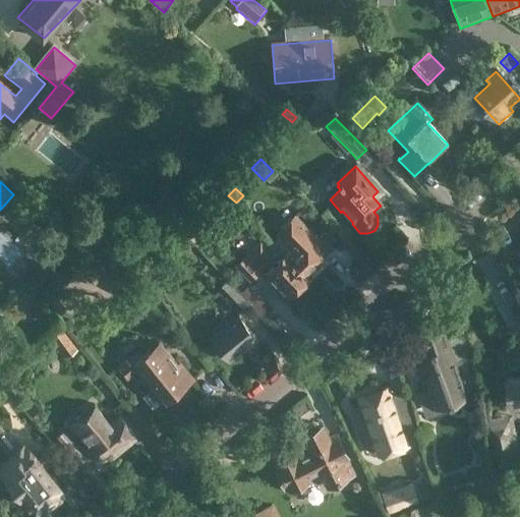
[(285,256),(308,281),(324,267),(311,253),(321,244),(295,217),(277,234),(281,238),(274,244),(285,256)]
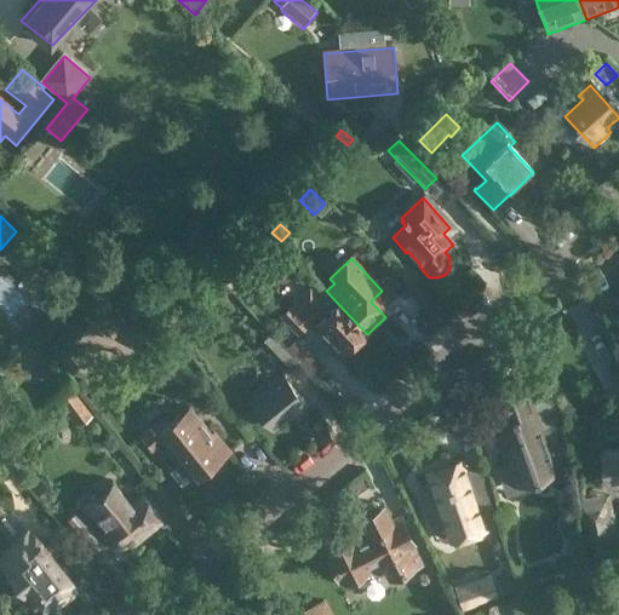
[(36,260),(21,280),(55,308),(70,288),(36,260)]
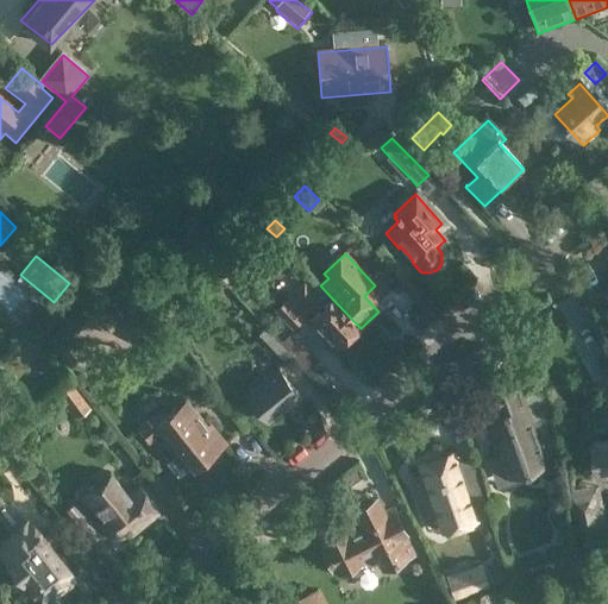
[(323,303),(305,285),(276,313),(293,331),(312,312),(314,316),(309,320),(338,350),(348,340),(351,341),(358,334),(357,332),(361,328),(333,300),(323,309),(319,306),(323,303)]
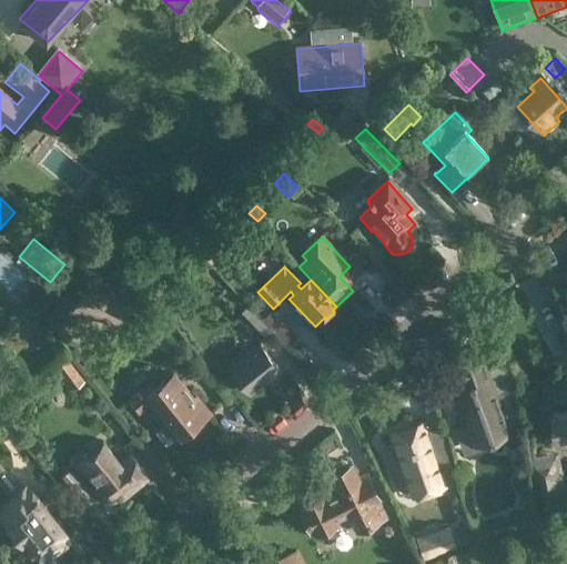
[(74,288),(79,282),(72,277),(68,282),(74,288)]
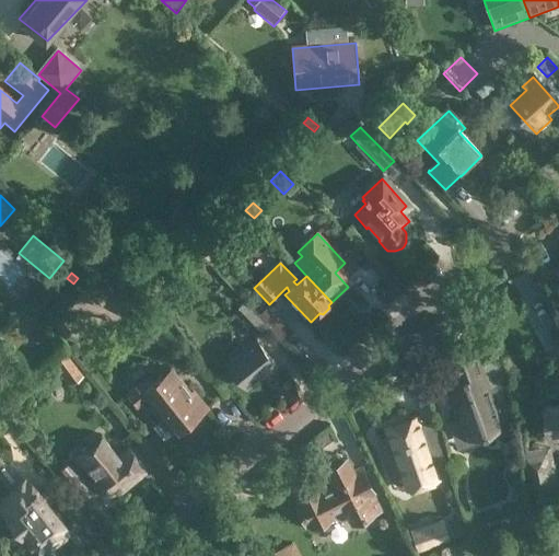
[(134,323),(155,304),(143,290),(121,308),(134,323)]
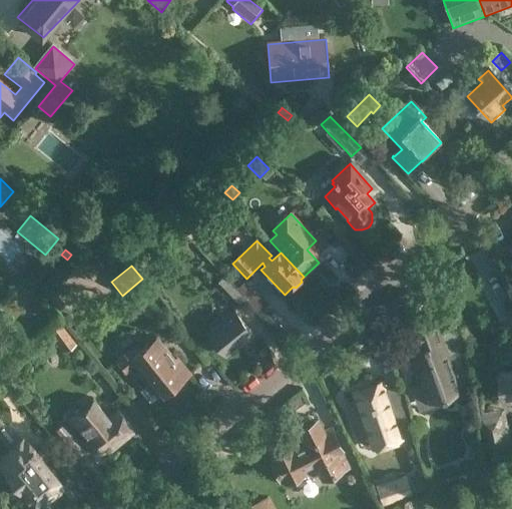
[(245,301),(237,292),(223,278),(213,288),(235,311),(244,301),(245,301)]
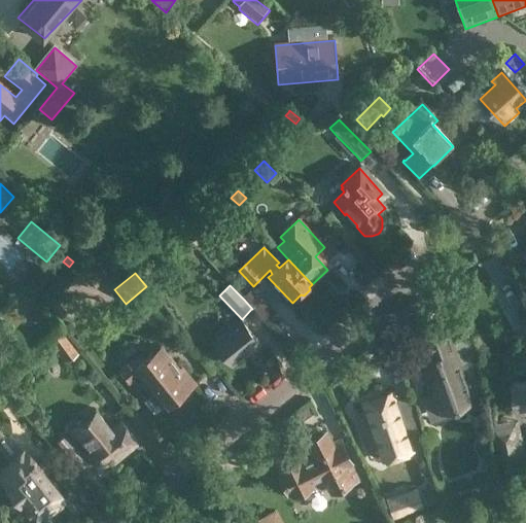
[(253,290),(244,300),(252,309),(261,300),(253,290)]
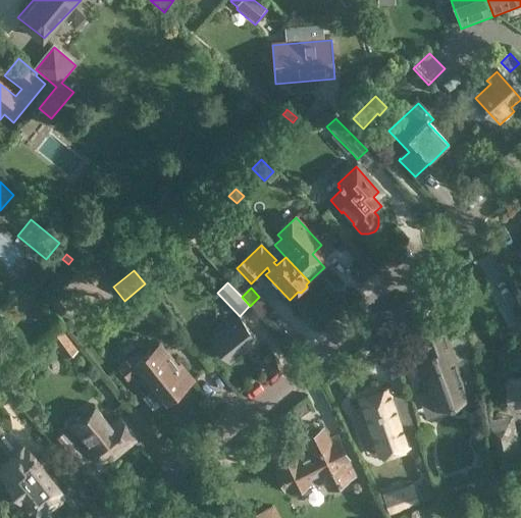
[(58,300),(50,307),(60,319),(69,312),(58,300)]
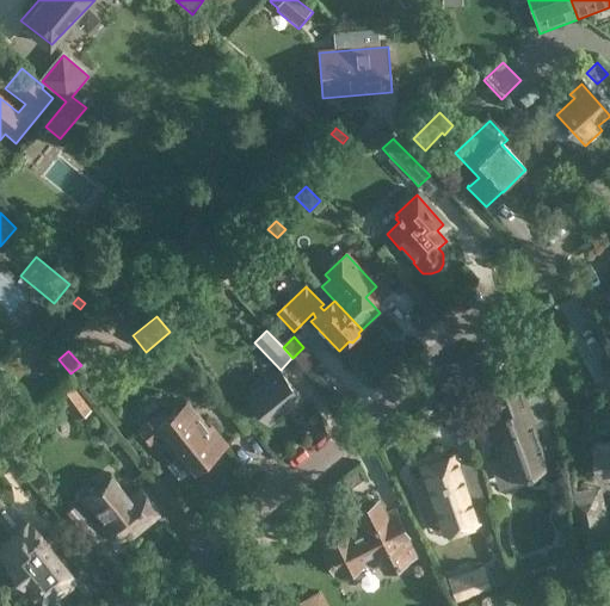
[(269,427),(303,401),(279,372),(246,400),(269,427)]
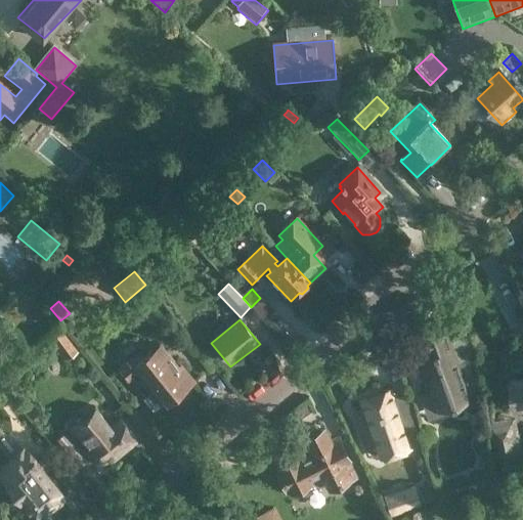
[(418,360),(418,361),(437,415),(464,405),(466,410),(466,412),(479,406),(474,375),(476,375),(474,359),(470,337),(450,343),(443,322),(416,332),(418,338),(415,339),(422,357),(424,356),(425,357),(418,360)]
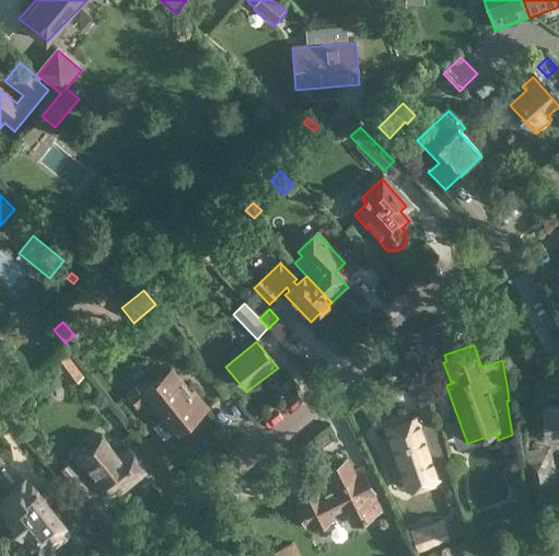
[(53,366),(66,384),(68,383),(71,389),(84,379),(66,355),(53,366)]
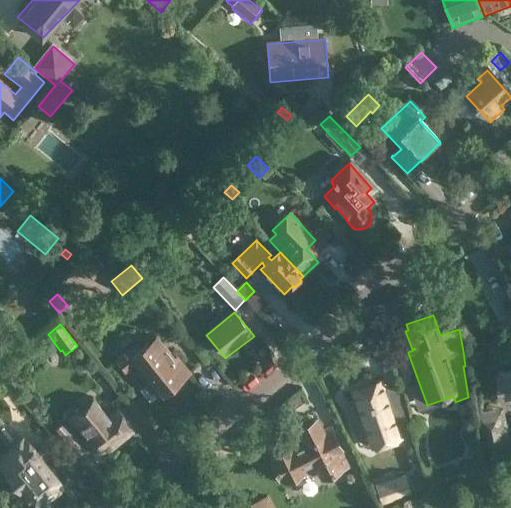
[(138,366),(163,398),(192,375),(178,357),(175,359),(158,337),(138,352),(134,347),(116,362),(126,375),(138,366)]
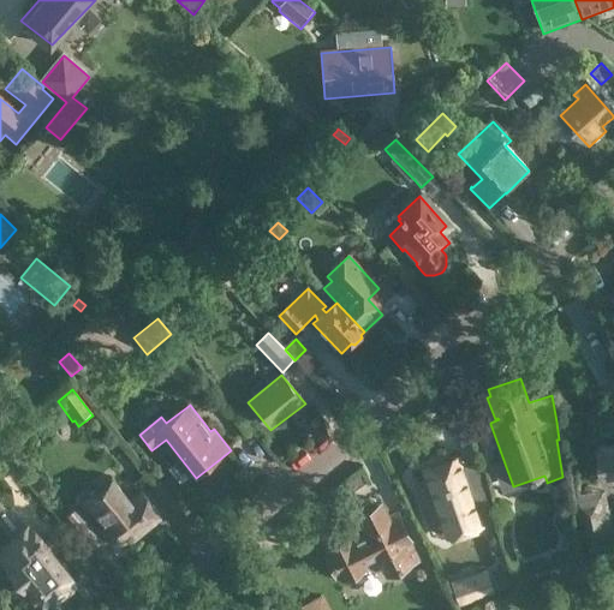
[(613,435),(613,444),(595,448),(603,485),(613,483),(613,435)]
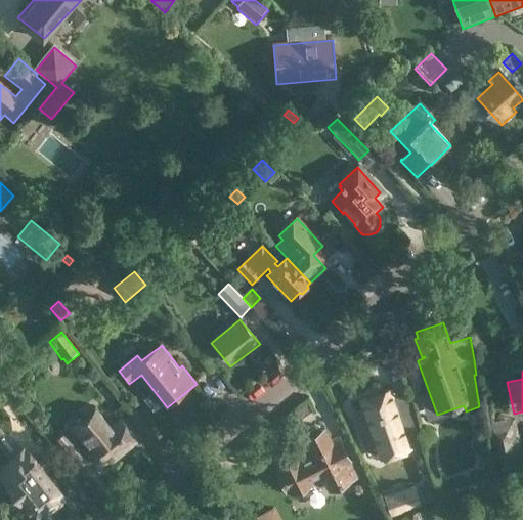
[(360,405),(362,409),(353,414),(367,452),(404,439),(404,440),(418,435),(403,396),(390,401),(388,395),(360,405)]
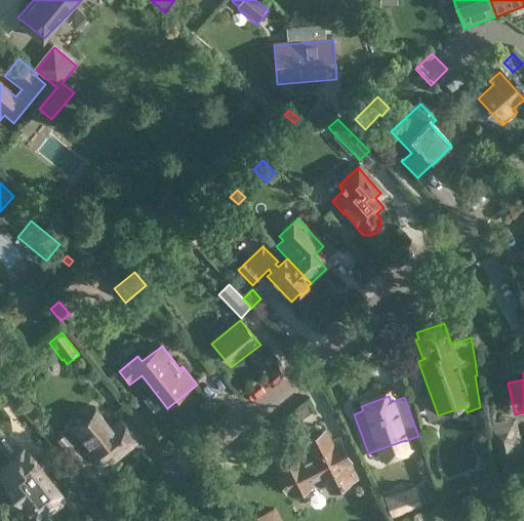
[(107,466),(136,441),(121,421),(112,428),(96,408),(71,430),(87,451),(84,453),(91,463),(94,465),(96,467),(98,468),(102,468),(105,467),(107,466)]
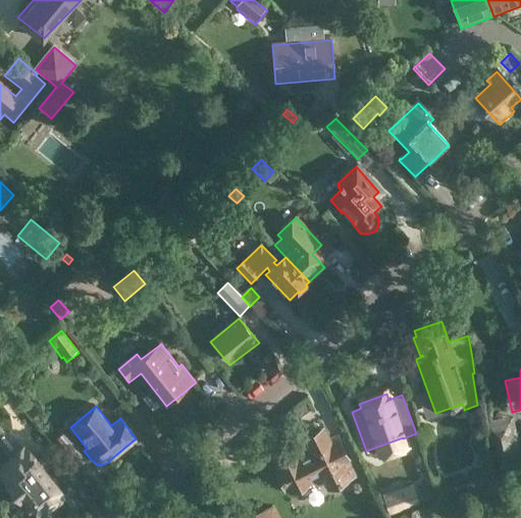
[(351,462),(339,435),(330,439),(324,427),(319,429),(318,427),(314,426),(307,430),(305,434),(306,436),(301,438),(309,456),(301,460),(295,447),(271,459),(277,471),(274,472),(285,495),(289,494),(290,496),(313,484),(311,480),(320,476),(327,493),(358,478),(350,463),(351,462)]
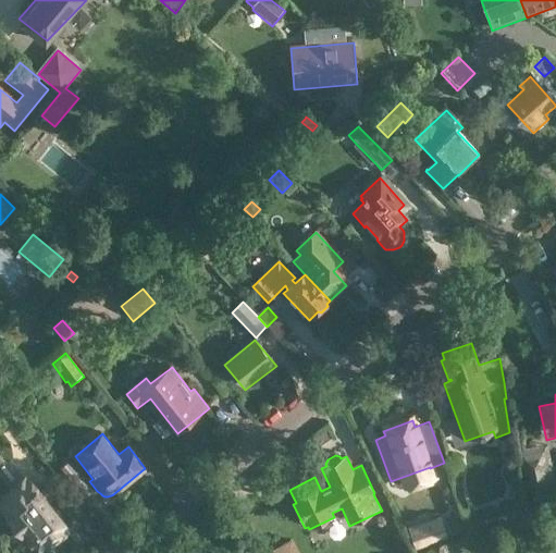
[(72,463),(59,472),(83,502),(95,491),(72,463)]
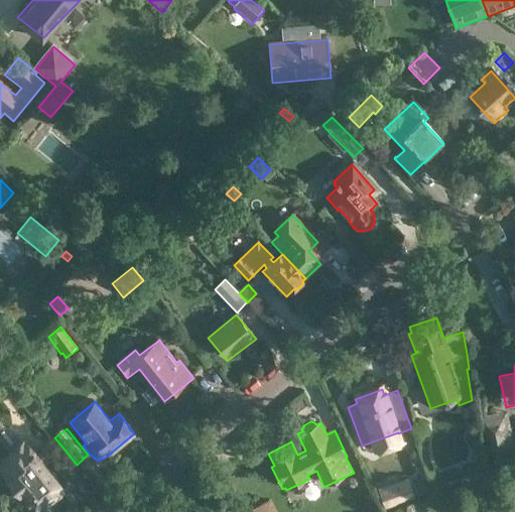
[(63,486),(38,455),(36,456),(33,452),(35,451),(30,444),(29,444),(25,439),(0,459),(0,460),(2,463),(0,464),(0,475),(29,511),(41,511),(43,510),(67,491),(62,486),(63,486)]
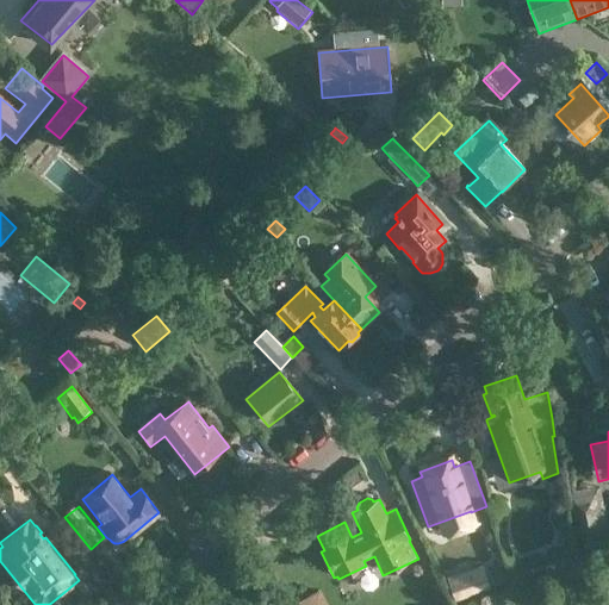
[(491,591),(483,566),(447,578),(455,603),(491,591)]
